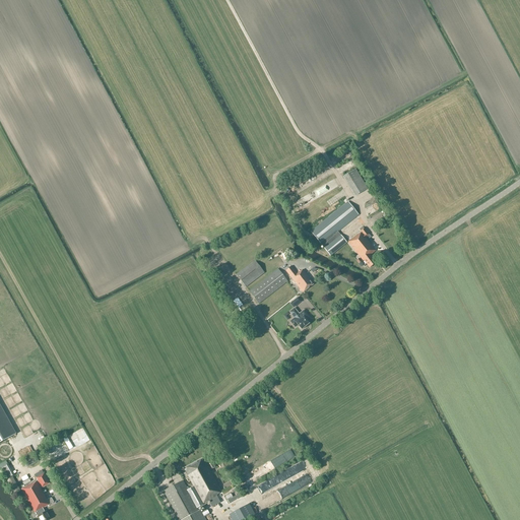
[(354,196),(367,189),(355,170),(343,177),(354,196)]
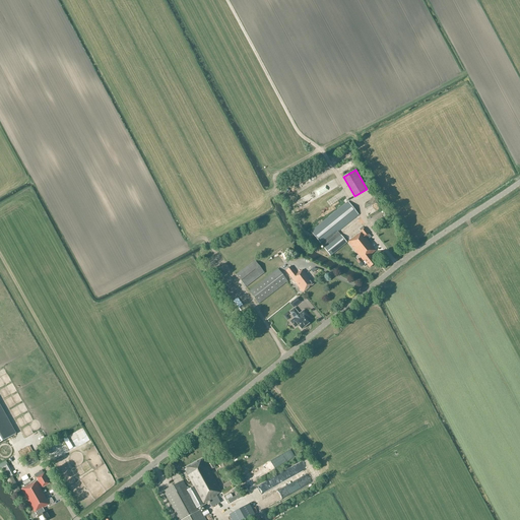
[(299,208),(337,188),(333,180),(295,200),(299,208)]
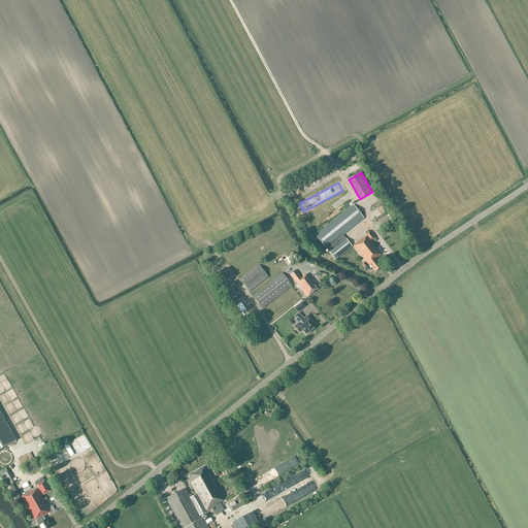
[(298,196),(305,192),(302,188),(295,192),(298,196)]
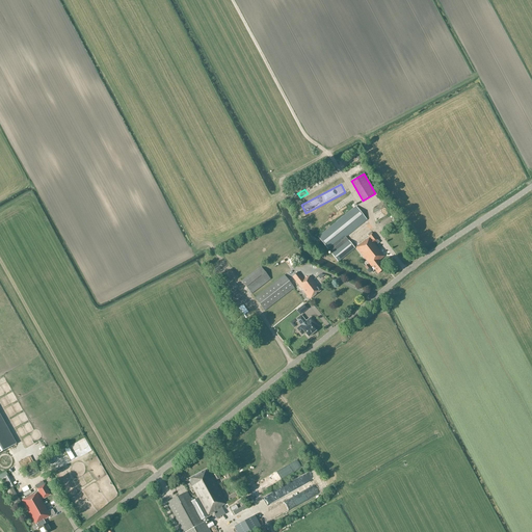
[(334,207),(337,212),(351,201),(347,196),(334,207)]
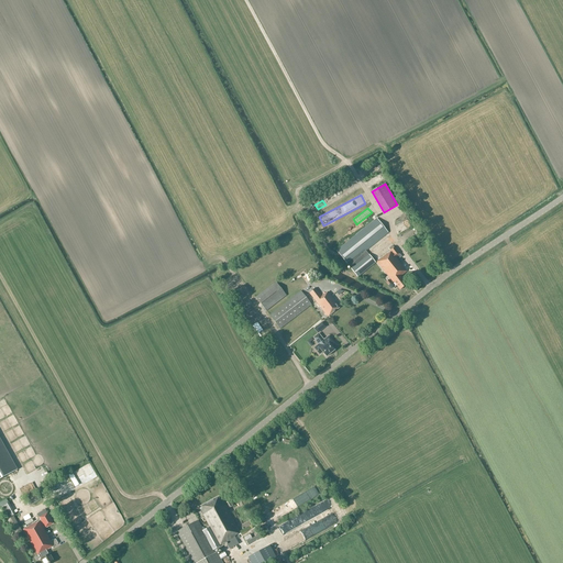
[(377,219),(337,252),(348,265),(365,251),(388,232),(377,219)]
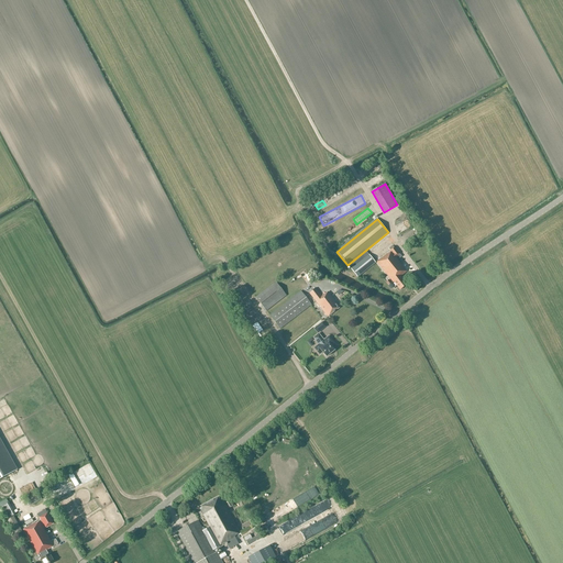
[(403,256),(395,246),(390,251),(392,252),(388,255),(387,254),(377,262),(394,283),(395,282),(400,289),(407,285),(400,277),(408,272),(398,260),(403,256)]
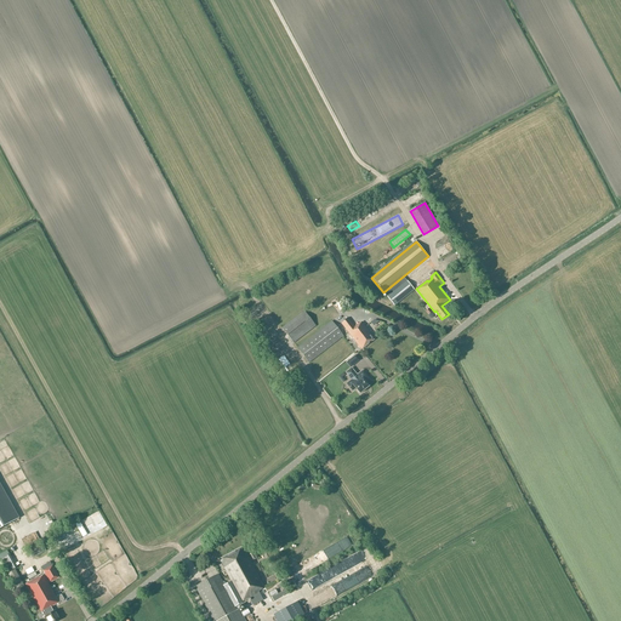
[(403,277),(383,292),(385,292),(388,297),(394,306),(414,290),(403,277)]
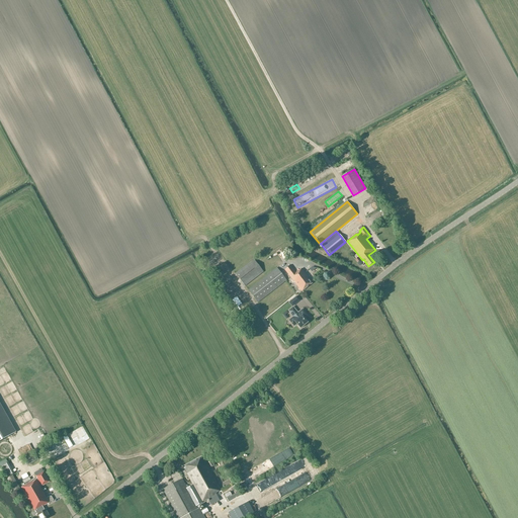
[(276,242),(258,253),(262,259),(280,248),(276,242)]
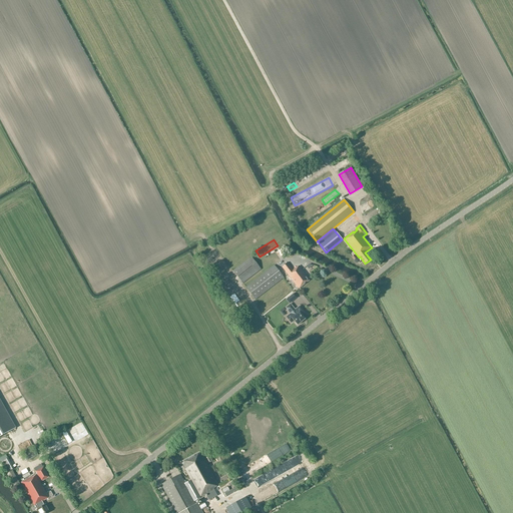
[(242,284),(261,270),(251,257),(233,271),(242,284)]
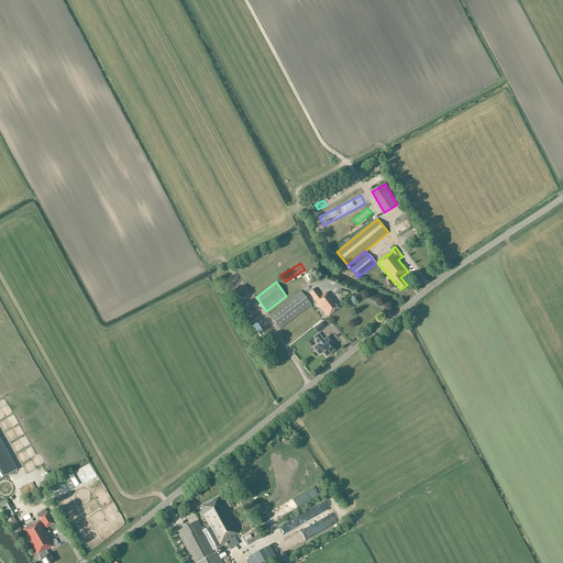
[(321,297),(316,289),(309,294),(323,312),(328,318),(334,312),(340,308),(328,293),(324,295),(321,297)]
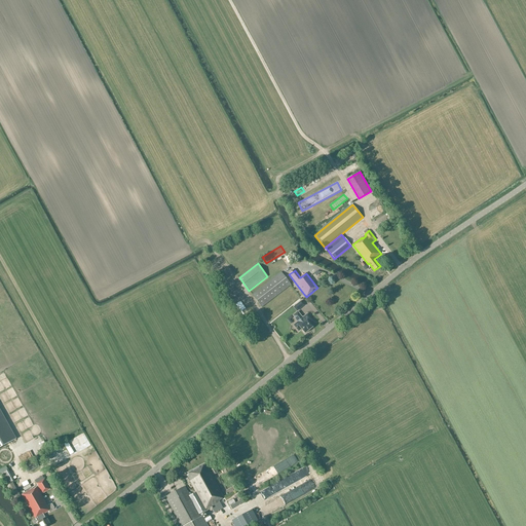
[(290,284),(285,276),(282,272),(256,292),(252,295),(262,307),(283,292),(291,286),(290,284)]
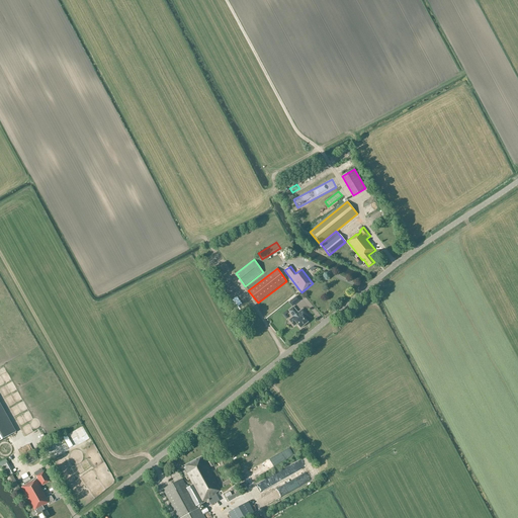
[(291,306),(298,300),(295,295),(288,301),(291,306)]
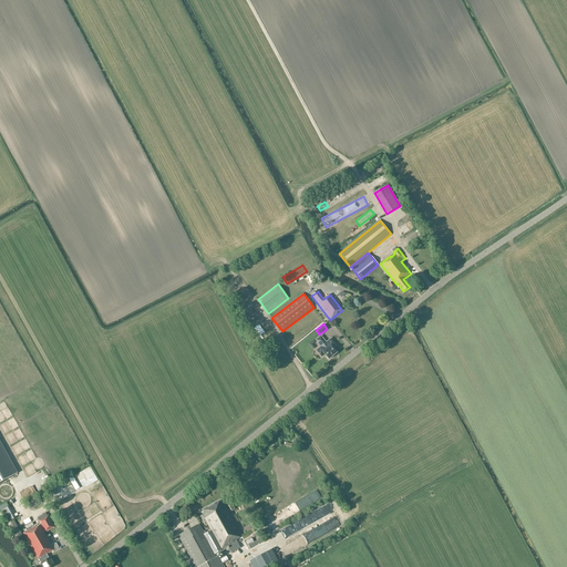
[(326,342),(321,336),(315,340),(320,347),(316,350),(321,358),(325,356),(329,360),(338,352),(334,349),(337,346),(330,338),(326,342)]
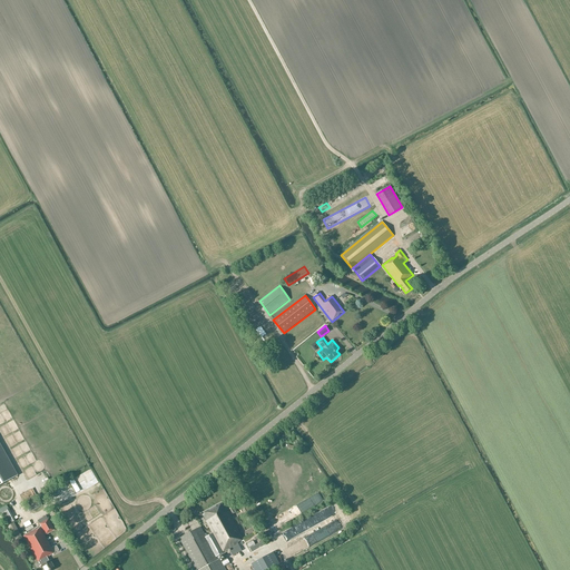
[(0,485),(18,475),(0,443),(0,485)]
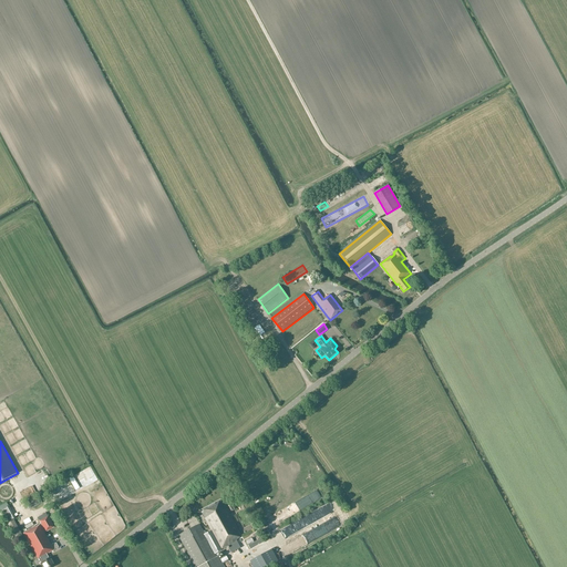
[(72,475),(59,482),(65,497),(80,491),(72,475)]
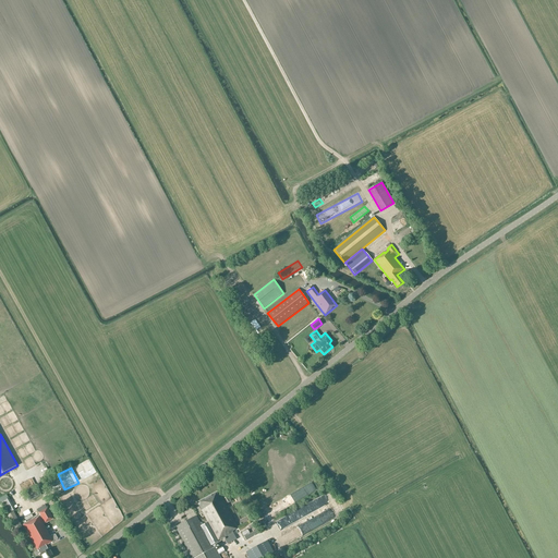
[(29,501),(41,495),(37,488),(26,495),(29,501)]
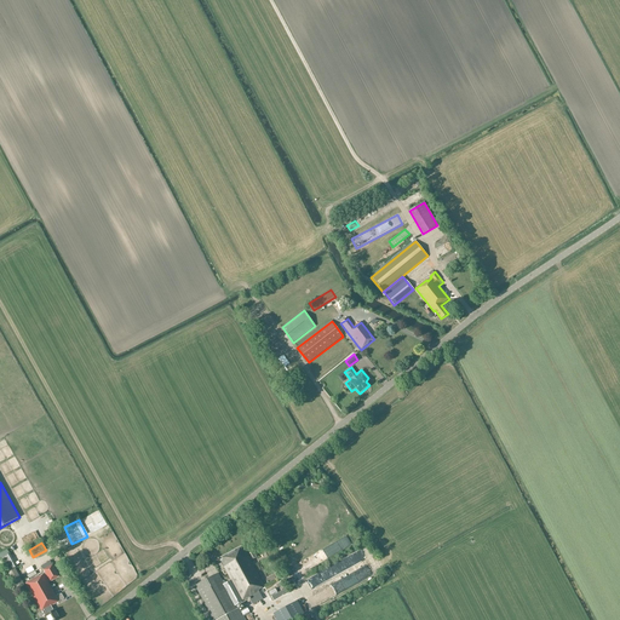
[(241,550),(240,549),(220,558),(222,561),(220,561),(242,601),(259,592),(258,591),(264,589),(242,549),(241,550)]
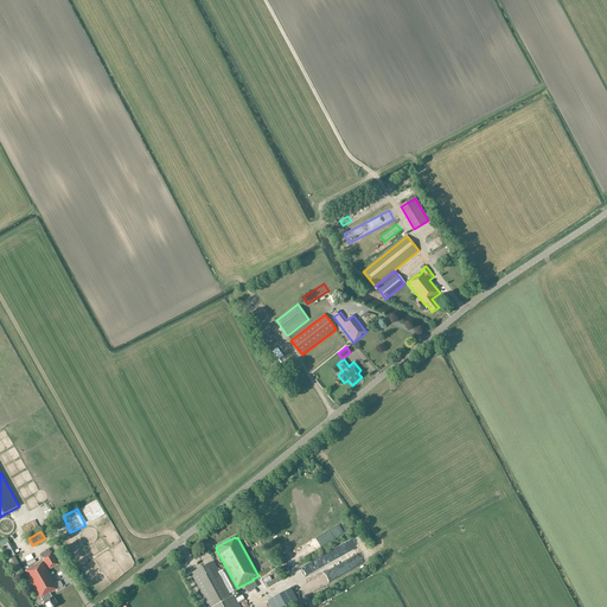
[(10,543),(2,548),(8,560),(17,555),(10,543)]
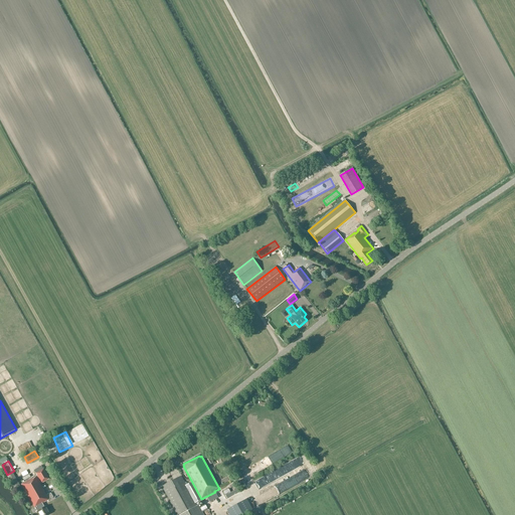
[(42,484),(49,479),(48,477),(42,466),(35,470),(38,476),(32,480),(32,479),(22,485),(34,508),(35,507),(38,511),(37,511),(39,514),(47,514),(49,514),(46,507),(45,508),(43,504),(49,500),(49,499),(53,497),(51,493),(47,496),(40,484),(41,483),(42,484)]
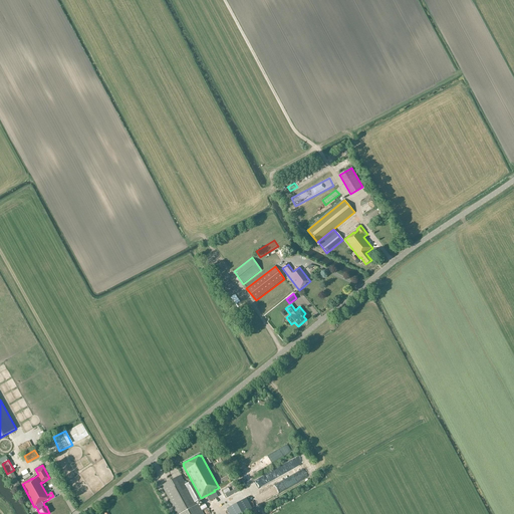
[(298,479),(308,474),(304,467),(294,471),(298,479)]
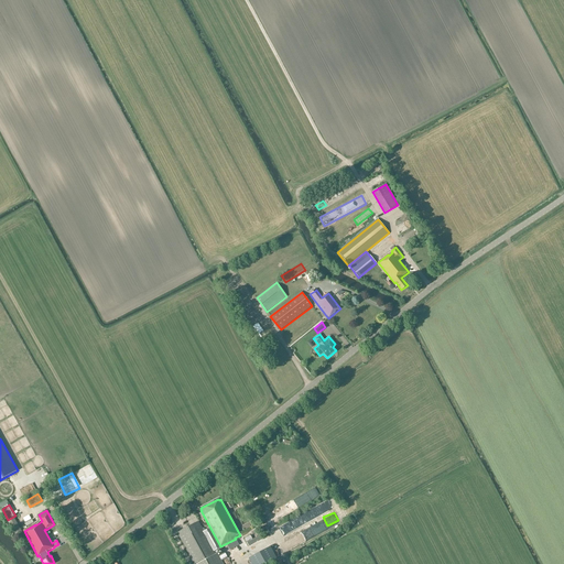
[(14,518),(9,521),(15,534),(22,531),(14,518)]
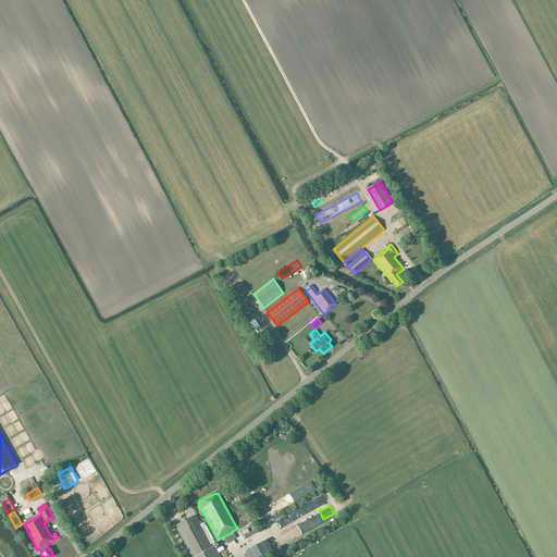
[(196,516),(176,527),(192,556),(219,556),(212,544),(218,541),(207,521),(201,524),(196,516)]
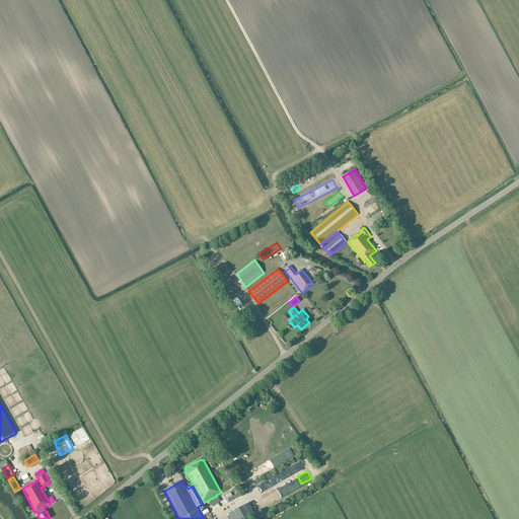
[(267,501),(273,499),(270,493),(258,497),(263,506),(268,503),(267,501)]
